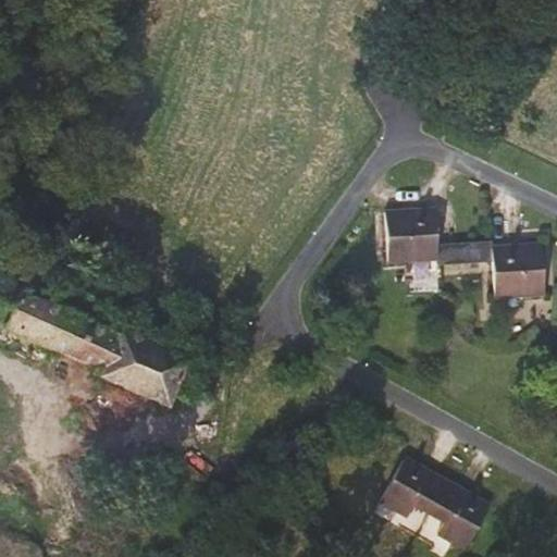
[(436,244),(435,208),(385,211),(387,261),(437,259),(437,264),(465,262),(463,243),(436,244)]
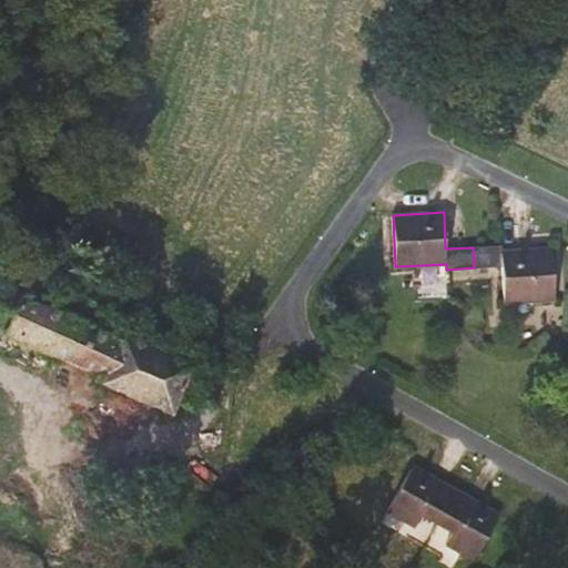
[(555,300),(551,250),(501,252),(500,246),(473,247),(474,267),(501,266),(504,303),(555,300)]
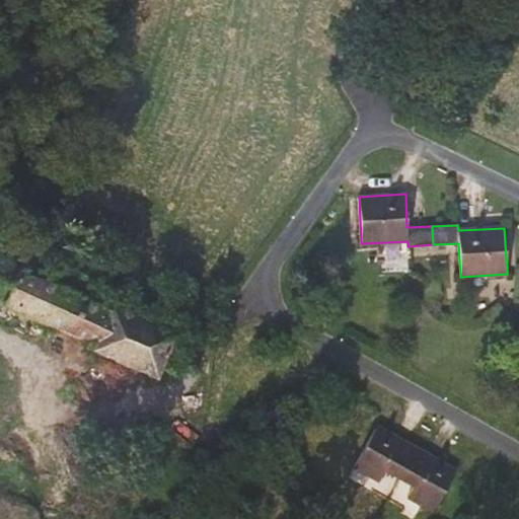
[(0,302),(1,303),(94,345),(92,349),(155,377),(173,335),(112,306),(109,310),(39,279),(49,255),(28,247),(18,269),(0,260),(0,302)]
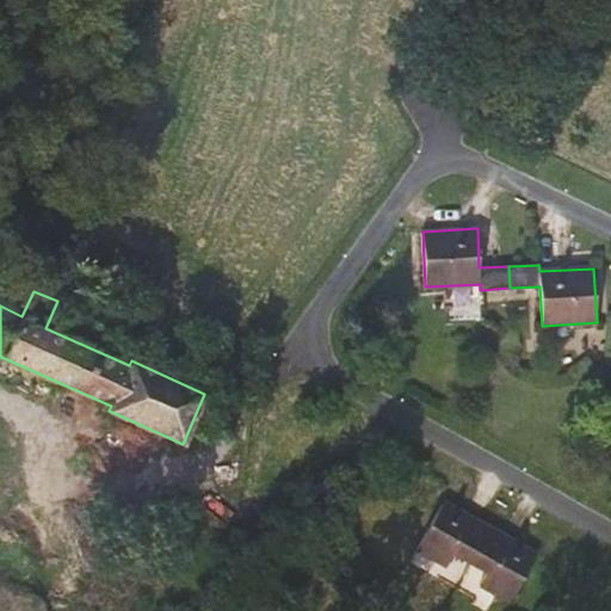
[(489,528),(443,501),(417,549),(448,567),(454,555),(469,565),(489,528)]
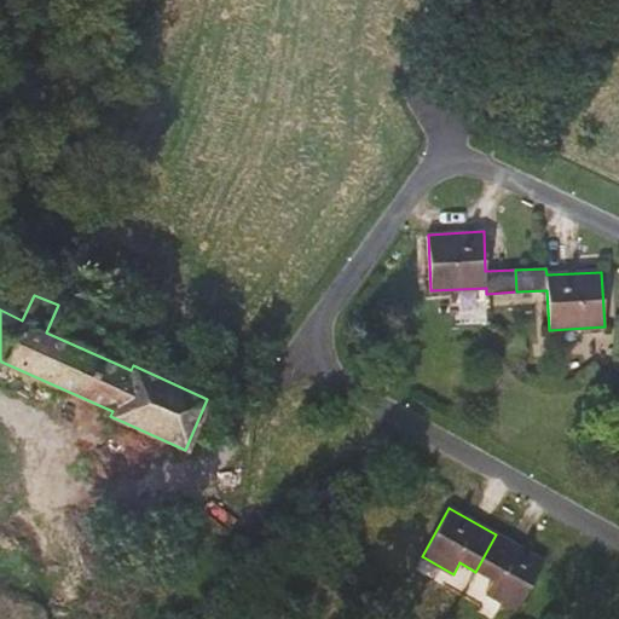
[(544,562),(496,534),(475,572),(492,582),(485,593),(516,611),(544,562)]
